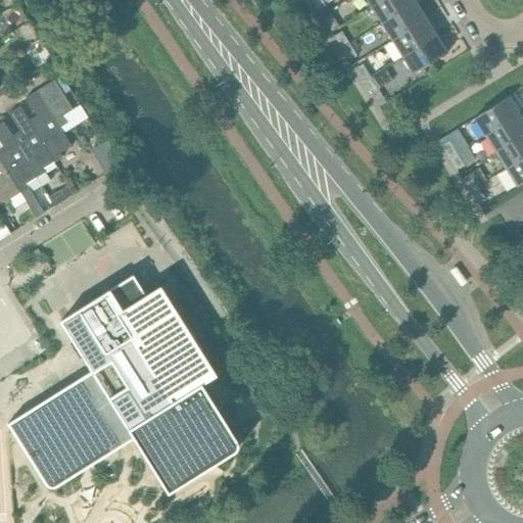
[(311,0),(318,11),(321,15),(328,10),(326,7),(325,5),(332,0),(331,0),(311,0)]
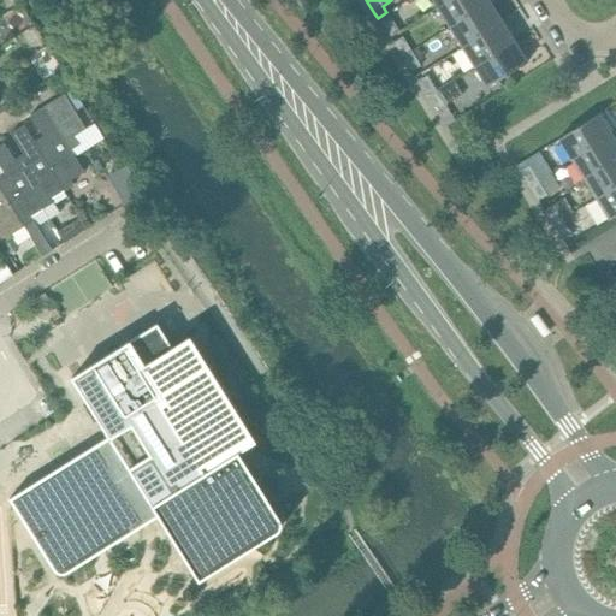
[(450,0),(436,9),(449,28),(487,4),(485,0),(450,0)]
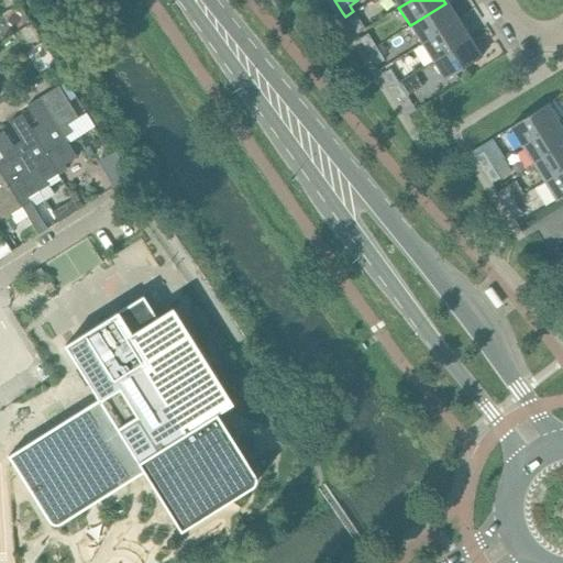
[(445,3),(410,25),(421,44),(456,22),(445,3)]
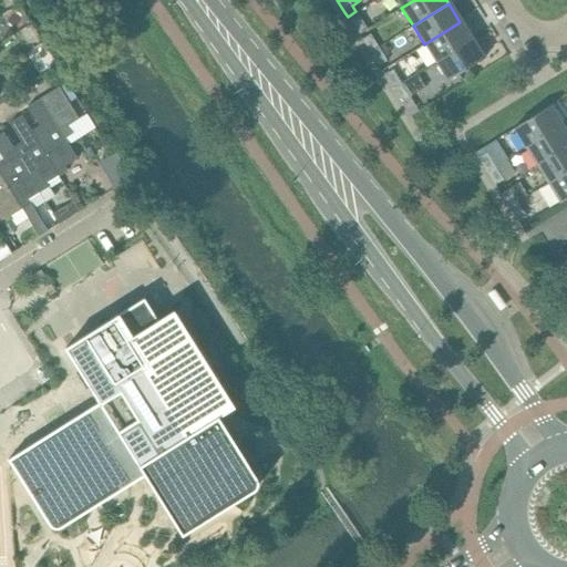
[(350,21),(359,34),(367,30),(359,16),(350,21)]
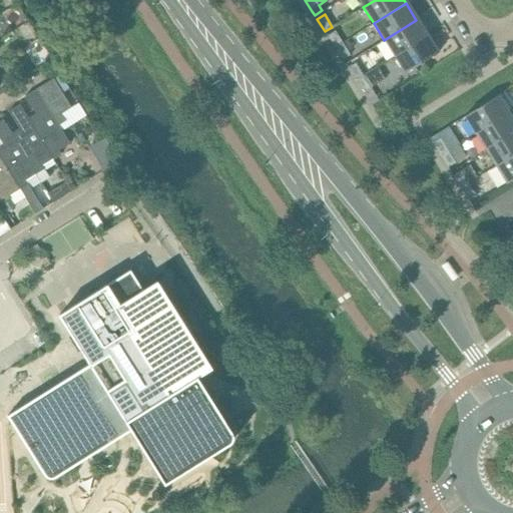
[(384,40),(394,56),(427,36),(416,20),(384,40)]
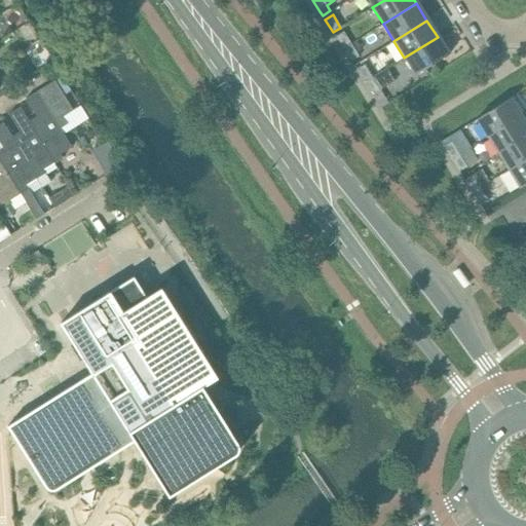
[(343,49),(351,44),(343,31),(335,36),(343,49)]
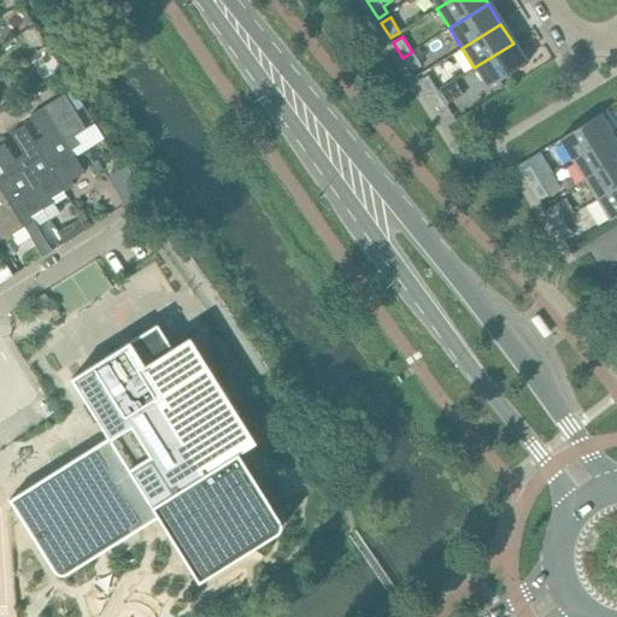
[(474,68),(486,88),(523,65),(524,66),(527,65),(513,43),(474,68)]
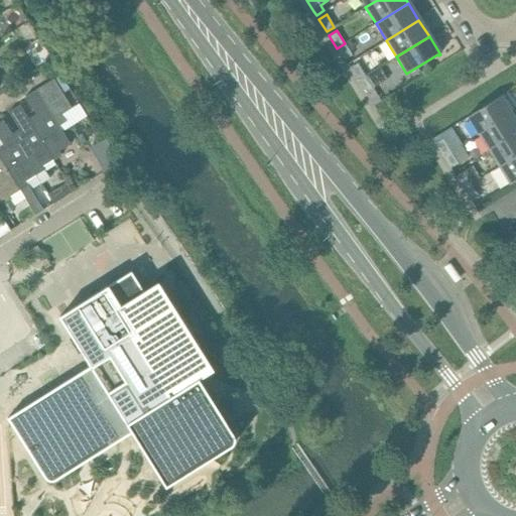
[(337,48),(345,60),(352,55),(345,43),(337,48)]
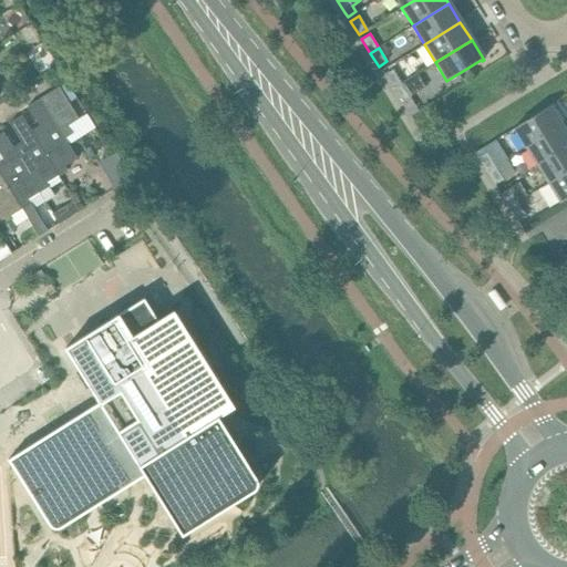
[(384,75),(392,89),(401,83),(392,70),(384,75)]
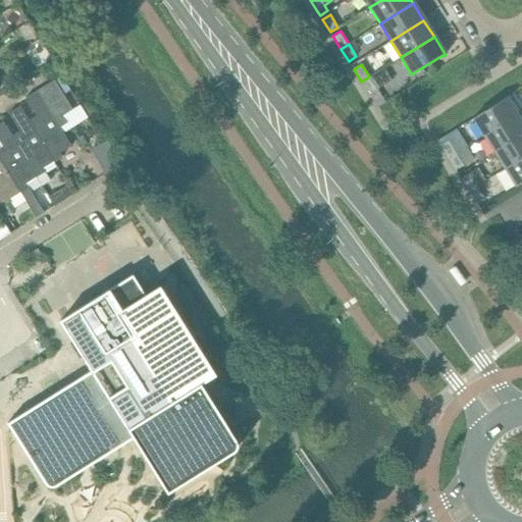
[(61,75),(53,80),(63,96),(71,91),(61,75)]
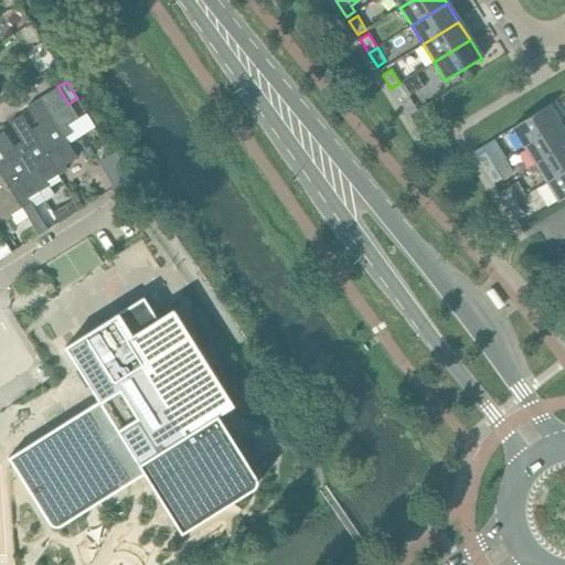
[(400,83),(391,88),(400,102),(408,97),(400,83)]
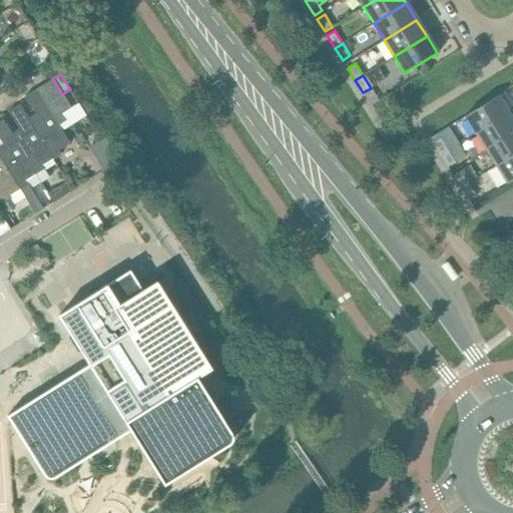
[(35,89),(24,96),(35,113),(27,118),(52,159),(60,154),(58,150),(69,143),(62,131),(58,125),(65,120),(61,113),(70,107),(62,94),(52,78),(35,89)]
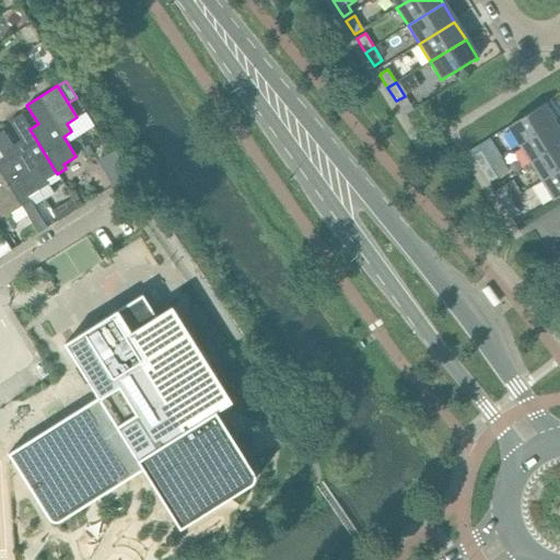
[(506,127),(518,146),(555,124),(543,104),(540,105),(540,106),(506,127)]
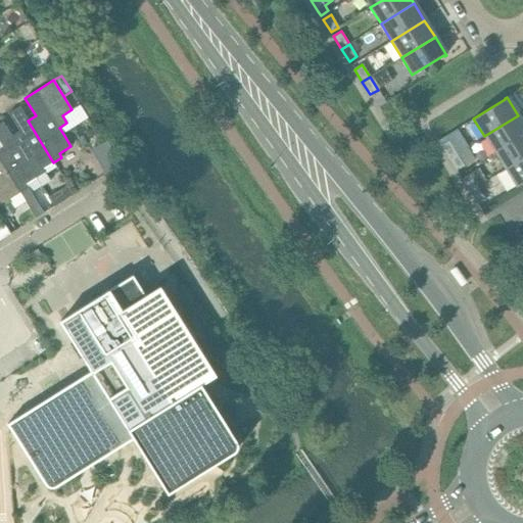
[(28,121),(18,105),(7,112),(18,130),(10,135),(36,177),(42,186),(49,181),(42,169),(53,162),(28,121)]
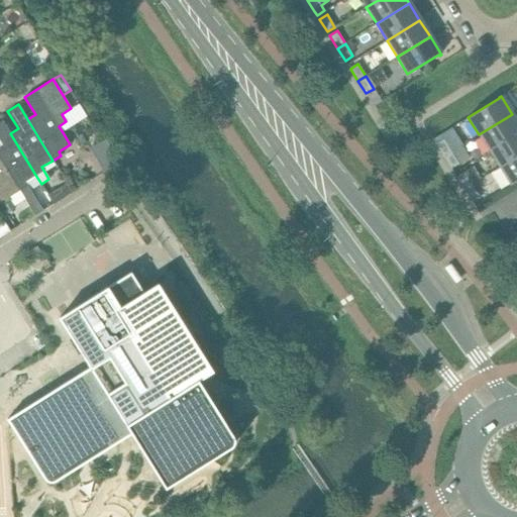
[(479,134),(489,151),(516,133),(516,122),(512,114),(479,134)]
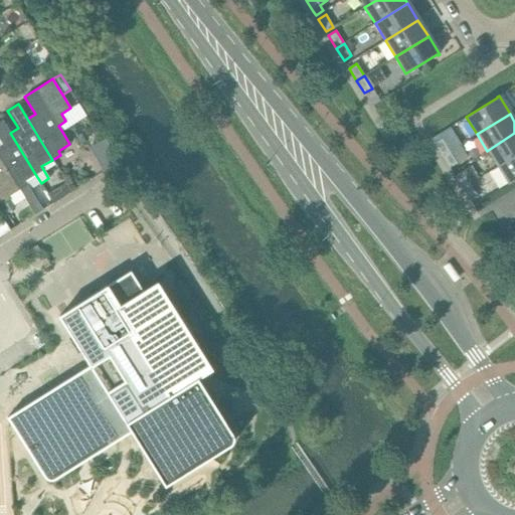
[(0,141),(0,142),(0,159),(19,190),(34,215),(42,210),(26,185),(27,185),(24,181),(35,174),(10,133),(1,118),(0,118),(0,141)]
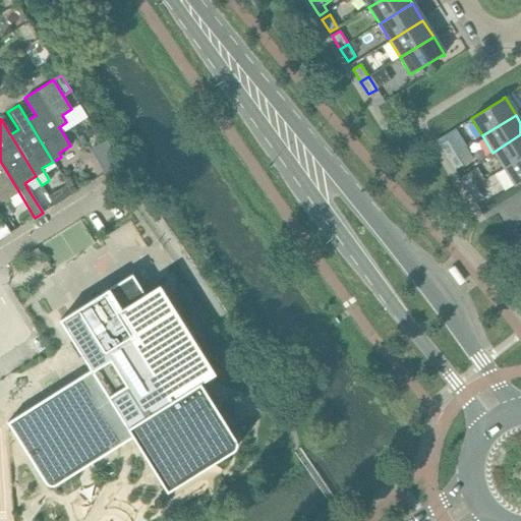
[(455,129),(437,140),(447,158),(455,153),(465,147),(455,129)]
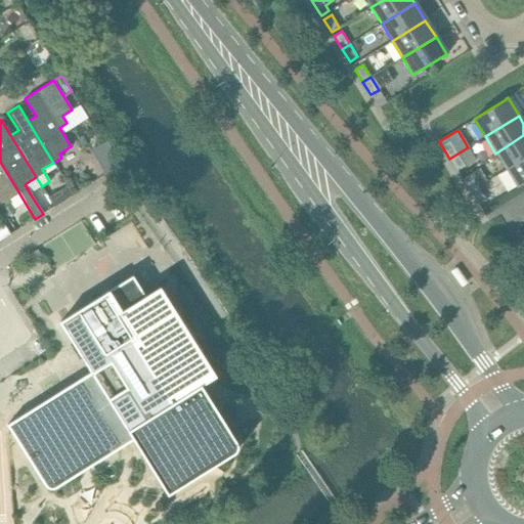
[(506,170),(523,158),(523,135),(495,154),(506,170)]
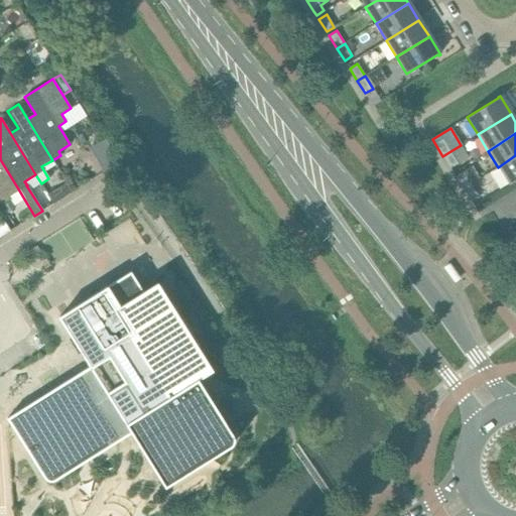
[(458,163),(450,151),(442,156),(450,168),(458,163)]
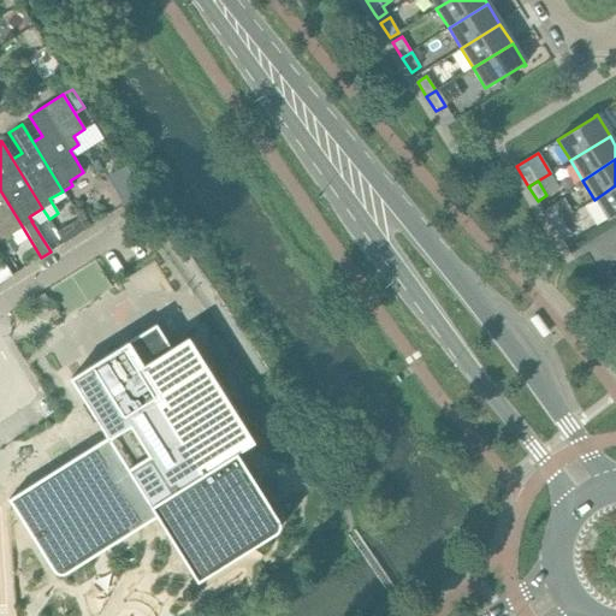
[(126,183),(114,190),(122,202),(134,195),(126,183)]
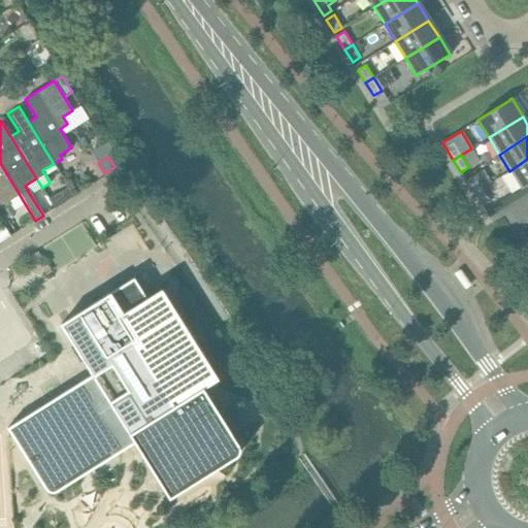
[(527,159),(509,171),(521,189),(527,184),(527,159)]
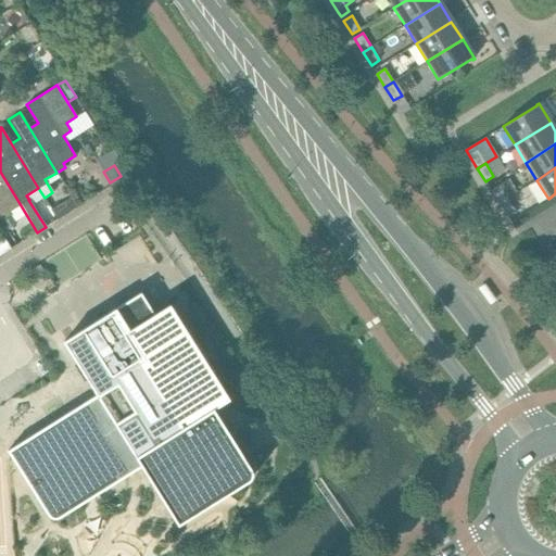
[(0,218),(2,222),(12,216),(9,212),(21,205),(0,172),(0,218)]
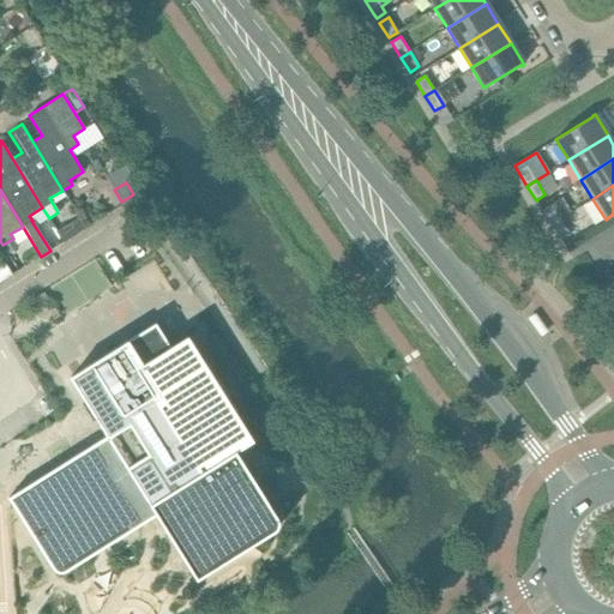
[(551,224),(560,220),(551,204),(542,210),(551,224)]
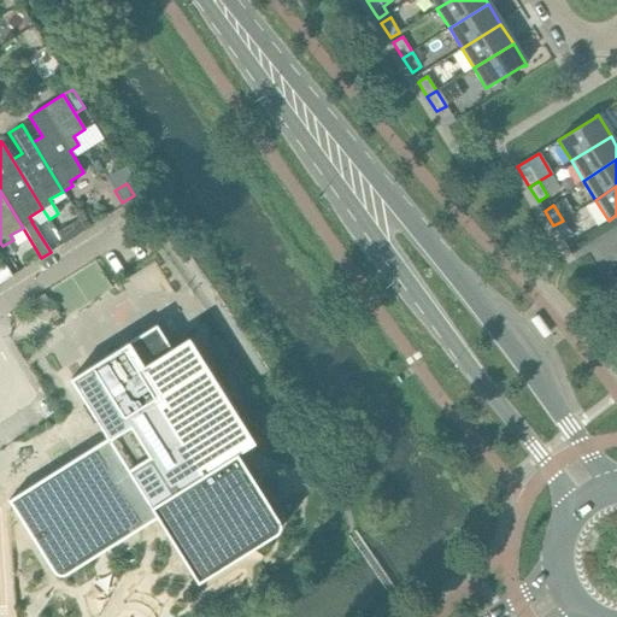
[(563,241),(573,235),(563,221),(553,225),(563,241)]
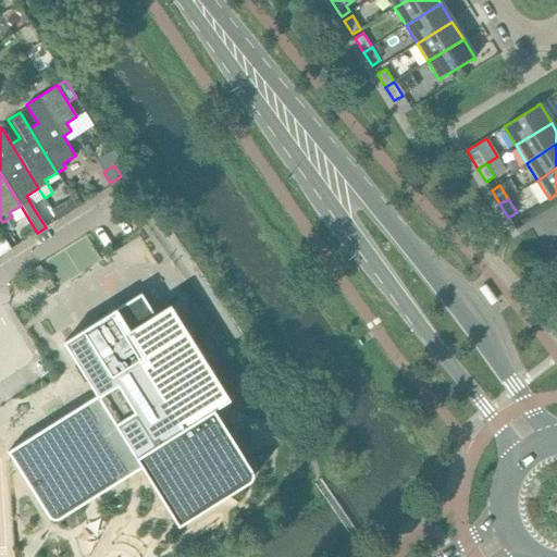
[(61,203),(52,209),(59,220),(66,214),(61,203)]
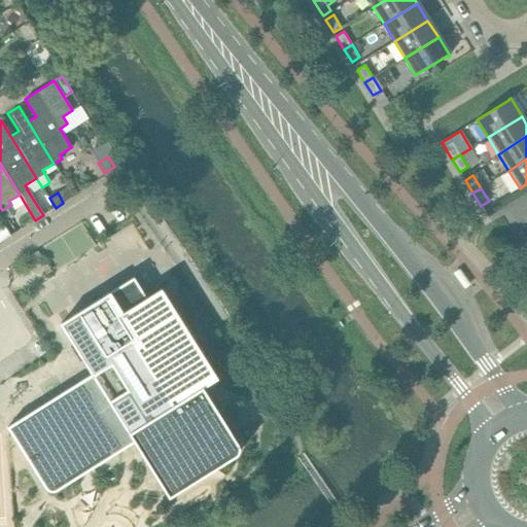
[(11,205),(2,210),(7,218),(16,212),(15,211),(11,205)]
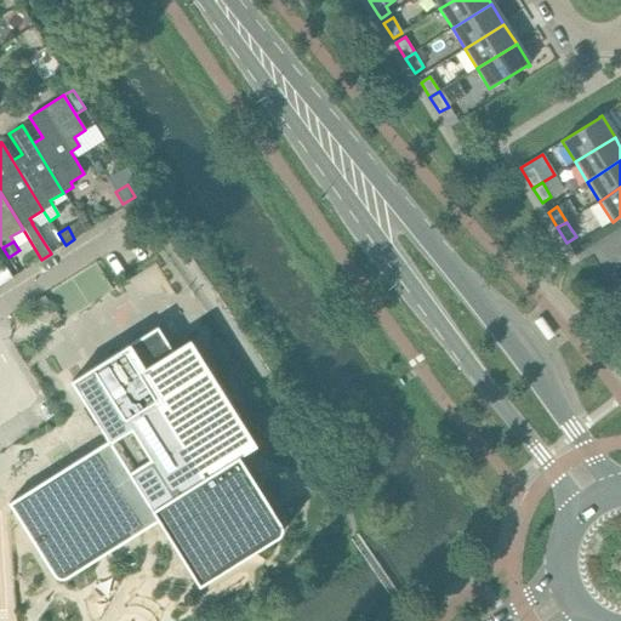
[(0,268),(0,285),(11,279),(4,267),(0,268)]
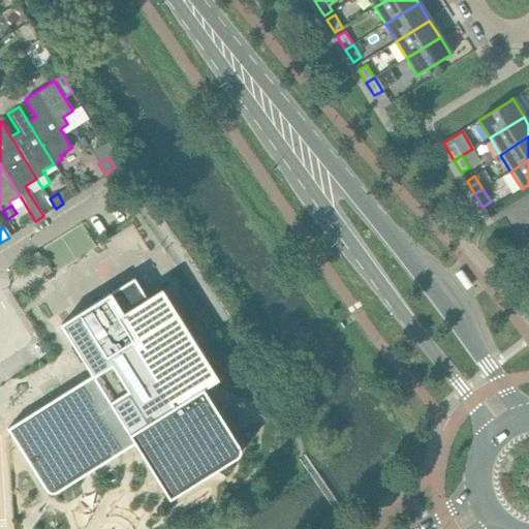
[(168,500),(236,459),(237,458),(238,457),(239,456),(239,455),(240,454),(240,453),(240,452),(240,450),(240,449),(240,448),(239,447),(239,446),(204,390),(218,380),(161,288),(147,299),(133,278),(59,324),(91,375),(7,429),(44,490),(45,491),(47,492),(48,493),(49,493),(50,494),(51,494),(52,494),(53,494),(54,494),(55,494),(55,493),(56,493),(57,493),(134,444),(168,500)]
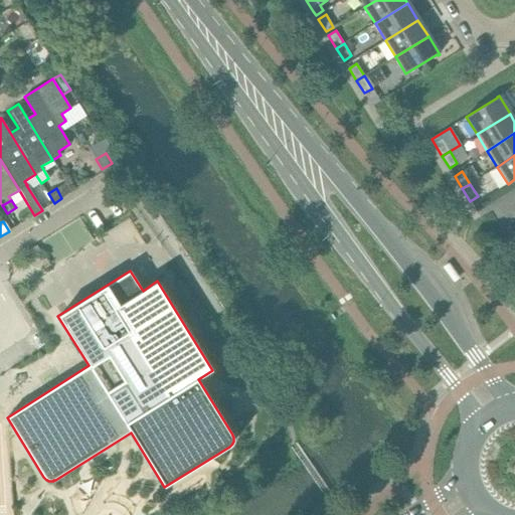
[(207,315),(195,298),(188,303),(199,320),(207,315)]
